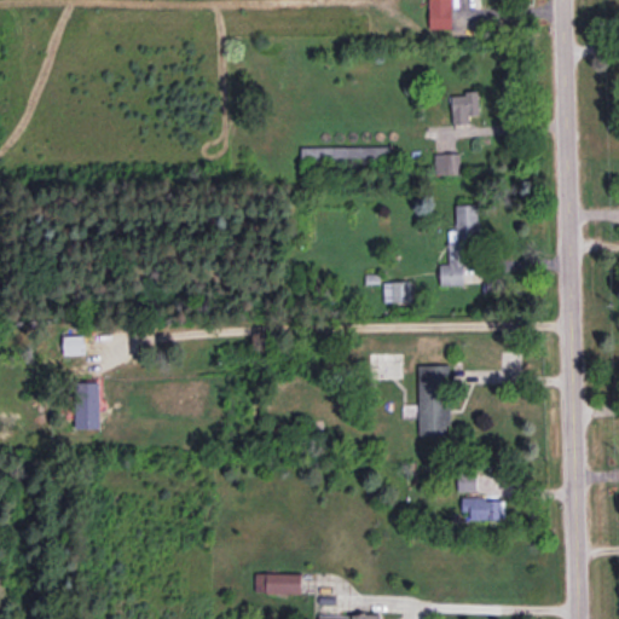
[(452,28),(451,0),(428,0),(429,28),(452,28)]
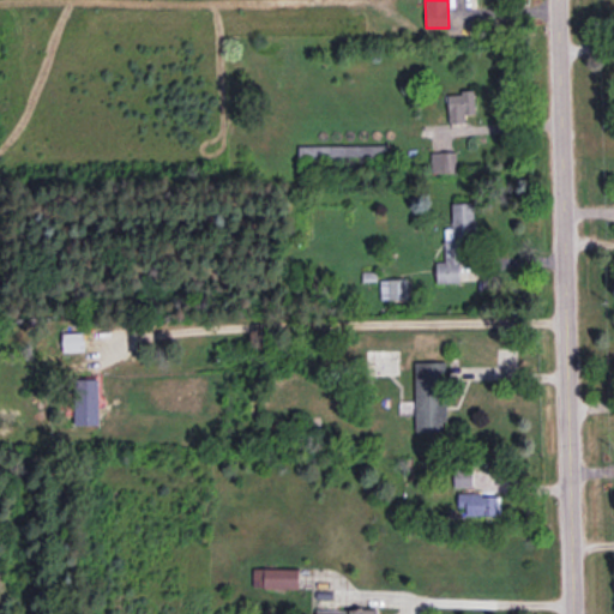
[(465,114),(475,113),(474,91),(447,92),(449,122),(465,122),(465,114)]
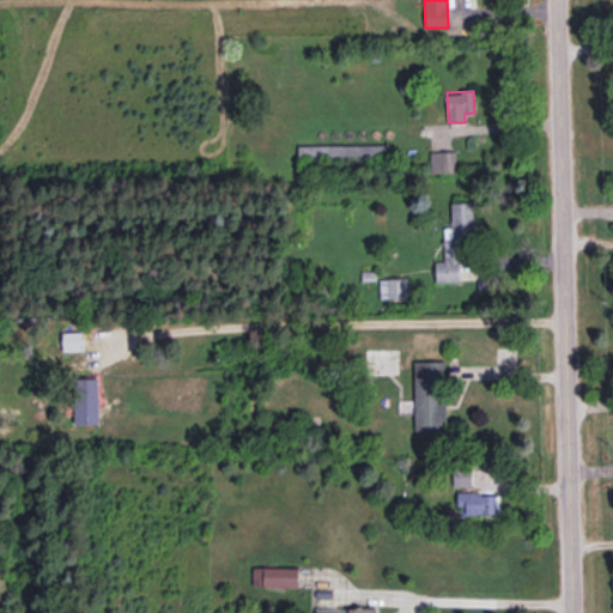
[(460,281),(459,236),(474,236),(473,201),(451,202),(453,232),(443,232),(443,260),(435,260),(436,281),(460,281)]
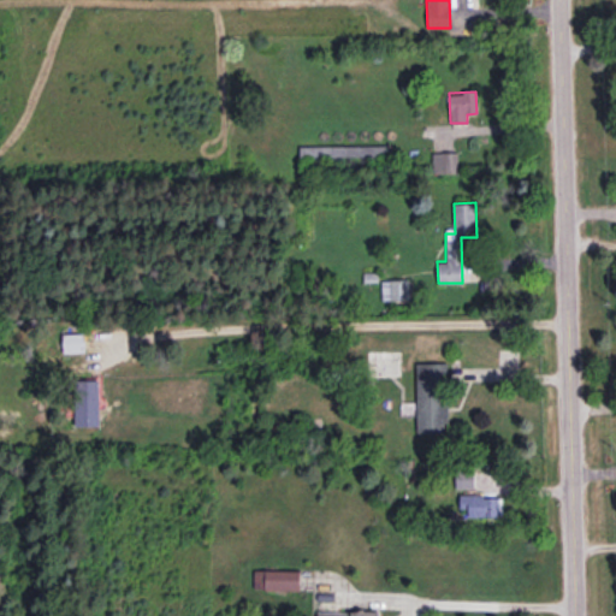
[(381,280),(381,300),(409,300),(409,279),(381,280)]
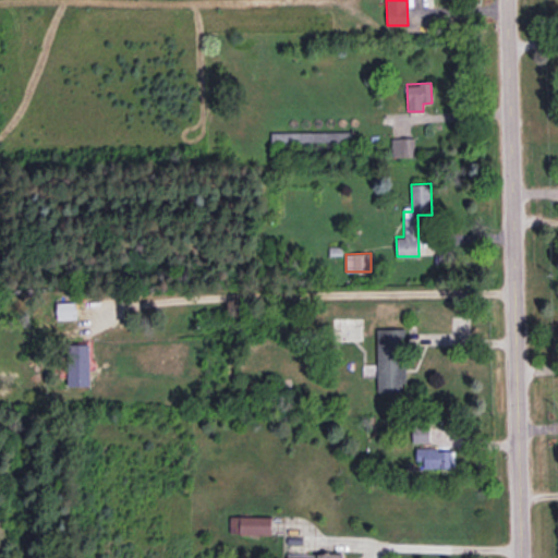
[(76,301),(56,302),(57,319),(76,318),(76,301)]
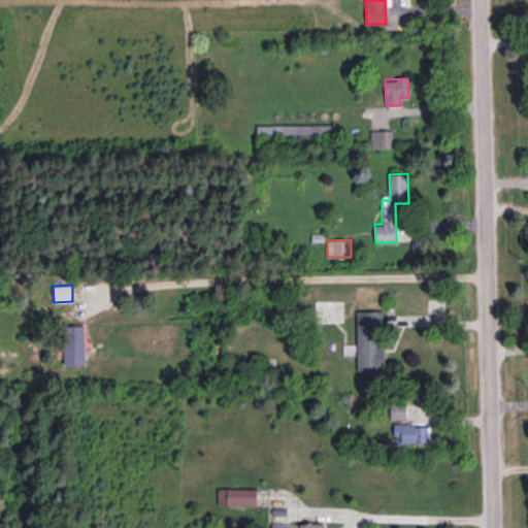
[(384,370),(383,310),(357,311),(359,370),(384,370)]
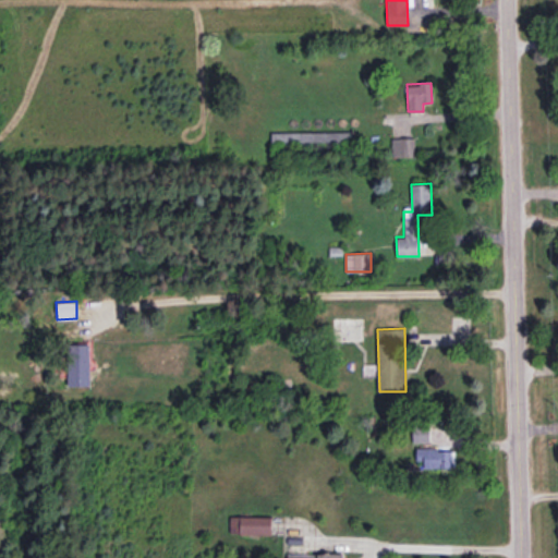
[(89,343),(68,344),(68,386),(91,385),(89,343)]
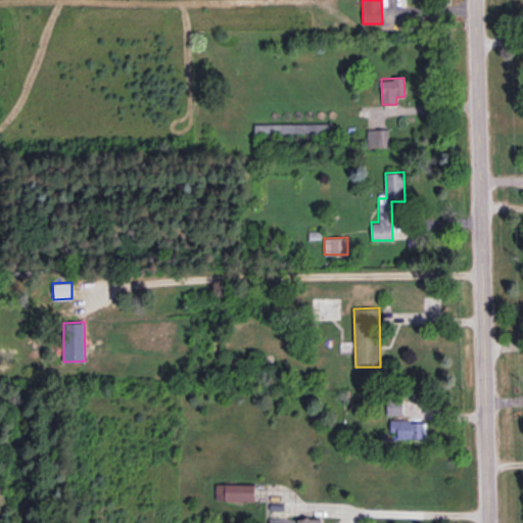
[(390,420),(389,437),(425,438),(426,421),(390,420)]
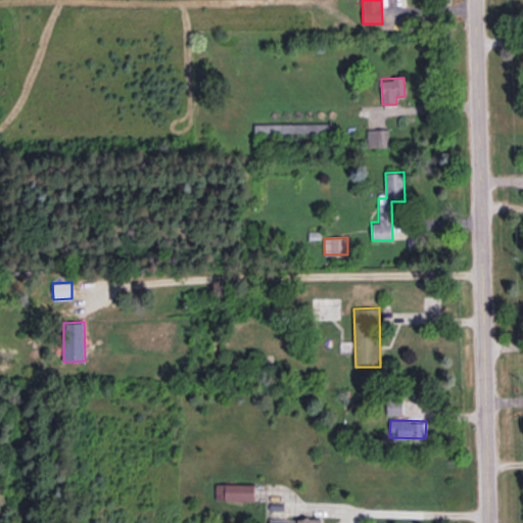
[(216,500),(254,501),(255,484),(216,483),(216,500)]
